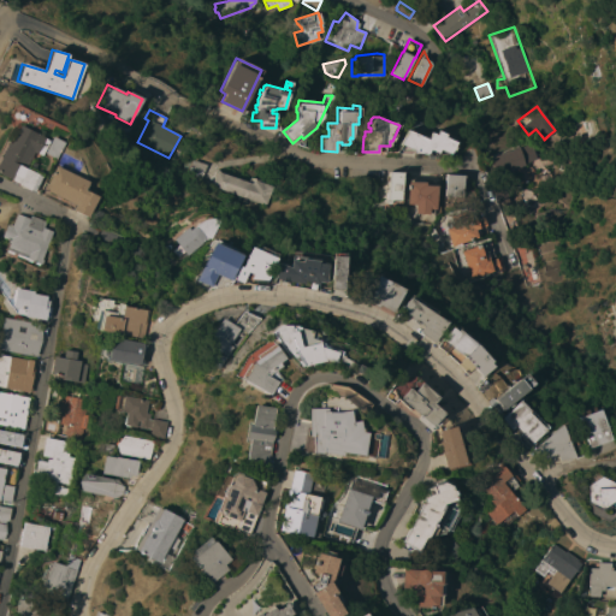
[(598,137),(582,142),(575,124),(592,118),(598,137)]
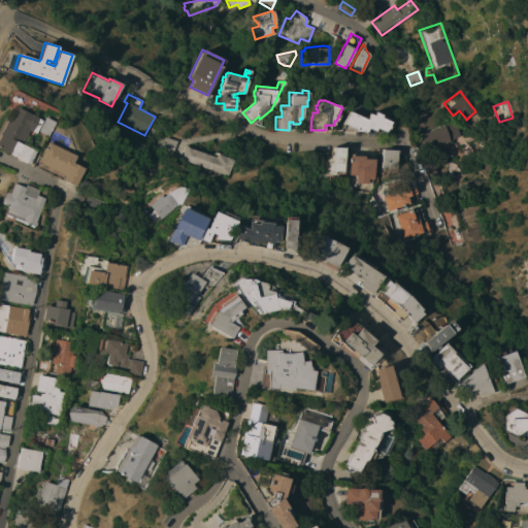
[(0,150),(0,134),(14,106),(37,118),(37,119),(41,121),(34,134),(28,130),(26,134),(27,135),(26,137),(24,136),(21,143),(35,152),(29,164),(0,150)]
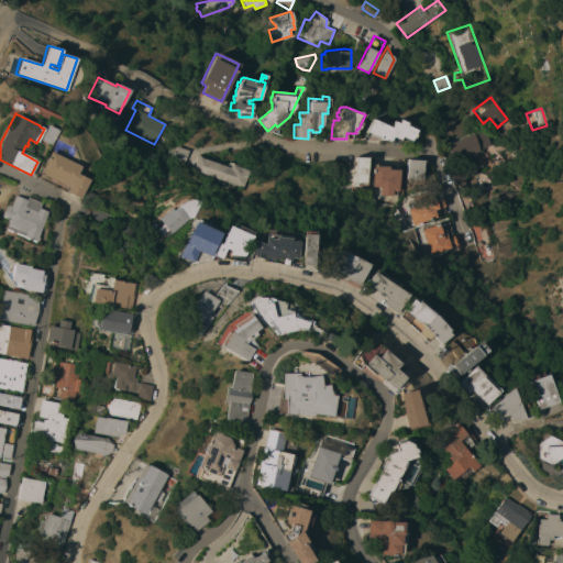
[(377,139),(378,139),(378,138),(366,132),(372,119),(390,128),(393,121),(397,123),(399,119),(414,125),(415,130),(417,130),(415,134),(416,134),(414,139),(412,138),(411,141),(377,140),(377,139)]
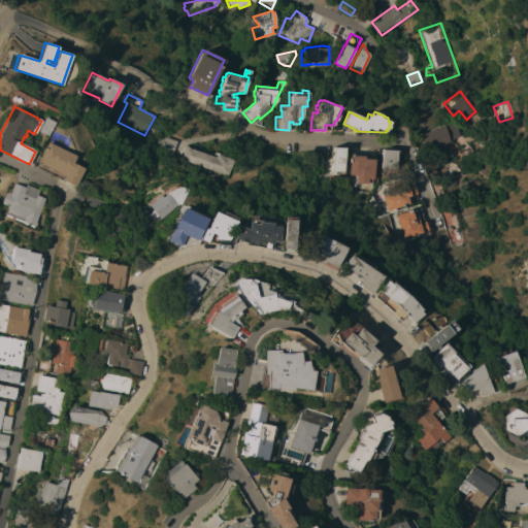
[(43,118),(54,122),(46,136),(37,131),(43,118)]
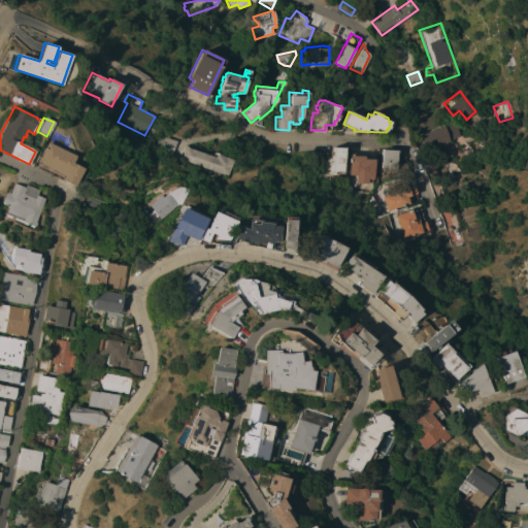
[(454,123),(460,138),(437,145),(439,150),(426,155),(419,136),(454,123)]
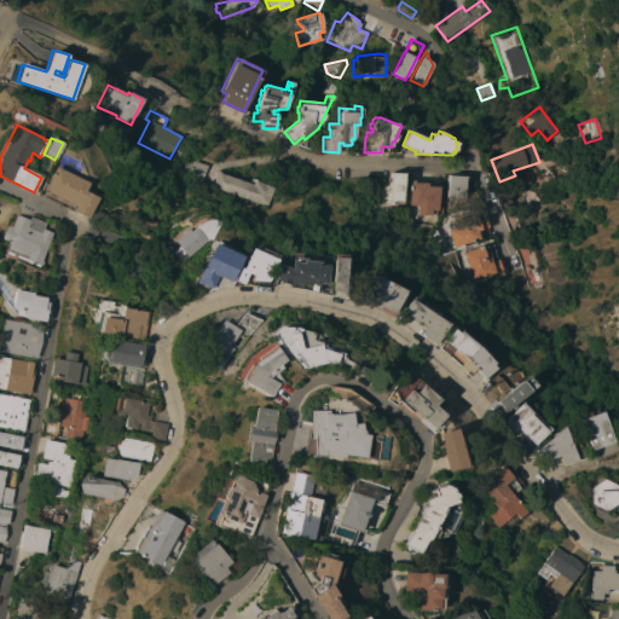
[(207,166),(206,169),(204,169),(201,169),(202,171),(204,172),(202,178),(197,178),(196,178),(187,175),(192,161),(207,166)]
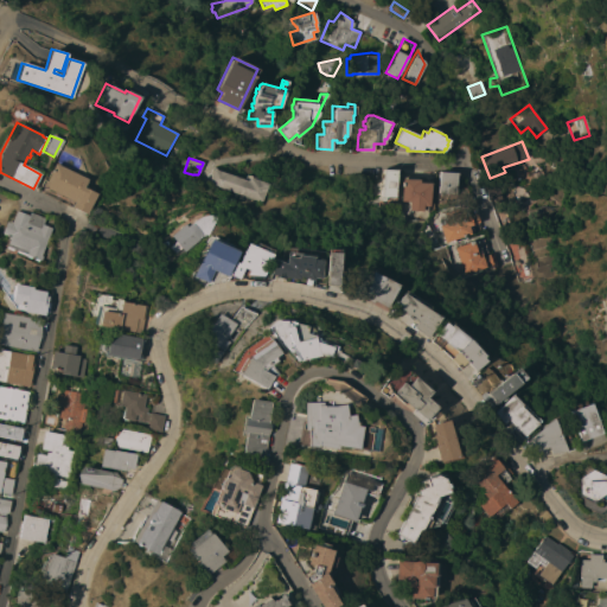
[(87,180),(83,187),(96,193),(87,215),(71,206),(57,199),(59,196),(42,186),(53,164),(87,180)]
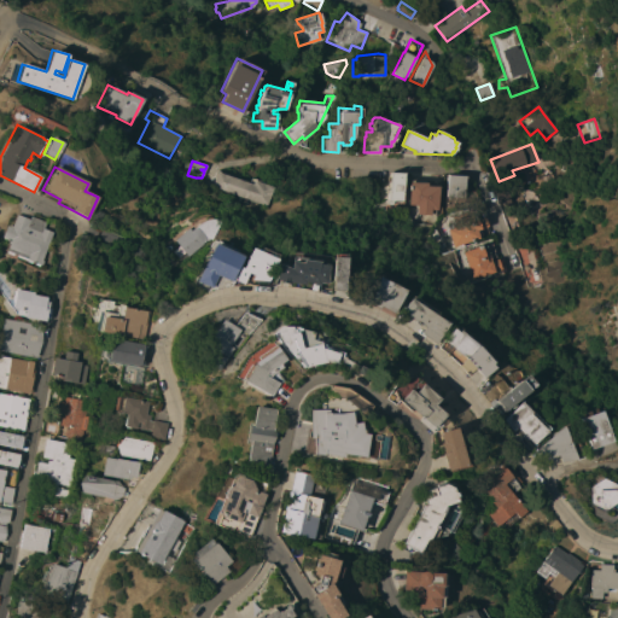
[(251,184),(252,180),(273,187),(266,207),(214,187),(213,184),(217,172),(251,184)]
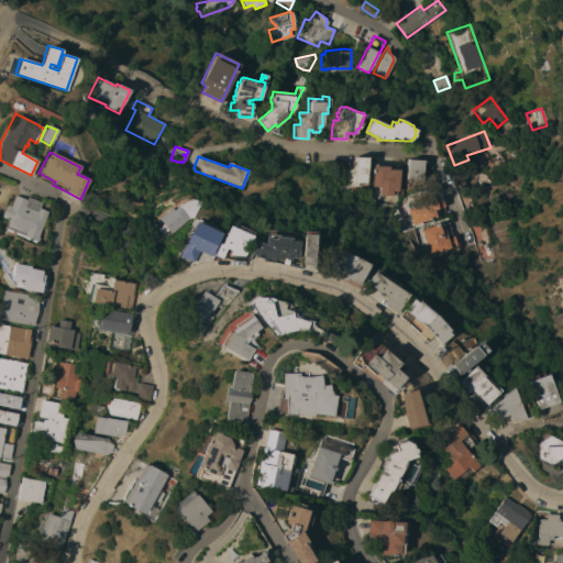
[(367,157),(366,184),(357,183),(356,184),(356,186),(353,186),(352,184),(354,157),(367,157)]
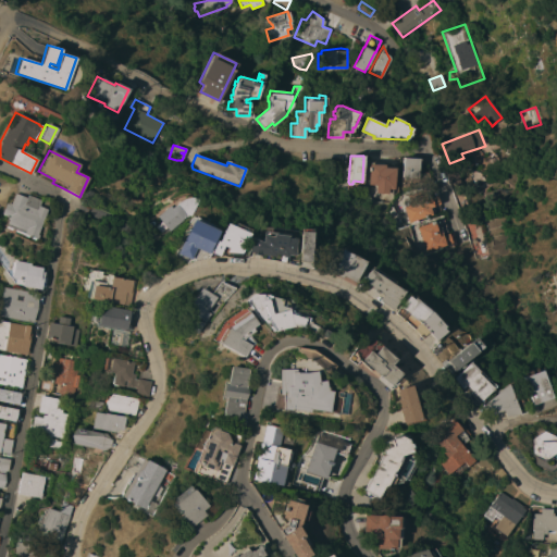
[(417,178),(400,177),(403,158),(419,159),(417,178)]
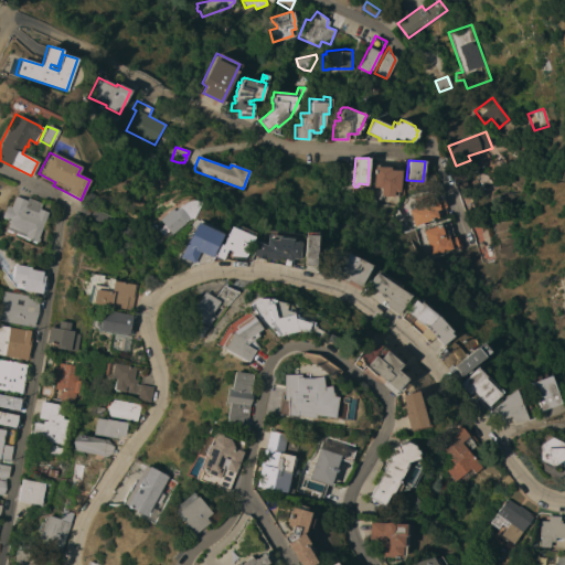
[(400,192),(393,192),(393,196),(380,195),(381,188),(373,188),(373,173),(372,173),(372,170),(374,170),(374,167),(390,167),(390,170),(400,171),(400,192)]
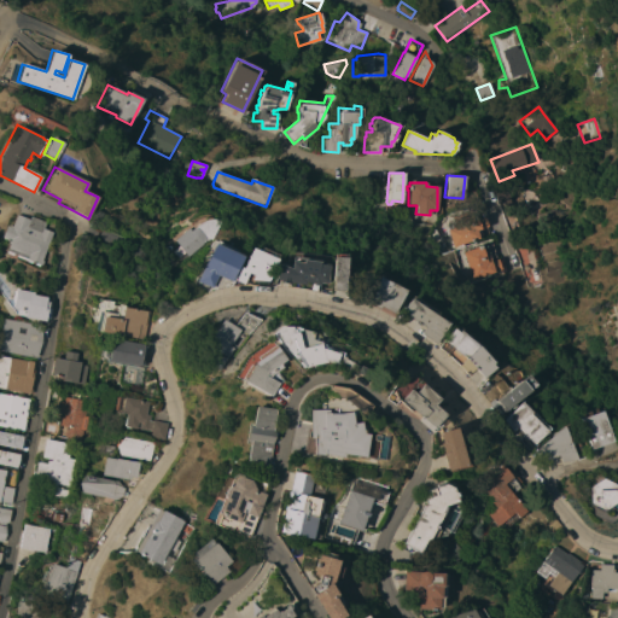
[(511,211),(505,213),(503,208),(500,208),(494,188),(505,185),(511,205),(508,205),(511,211)]
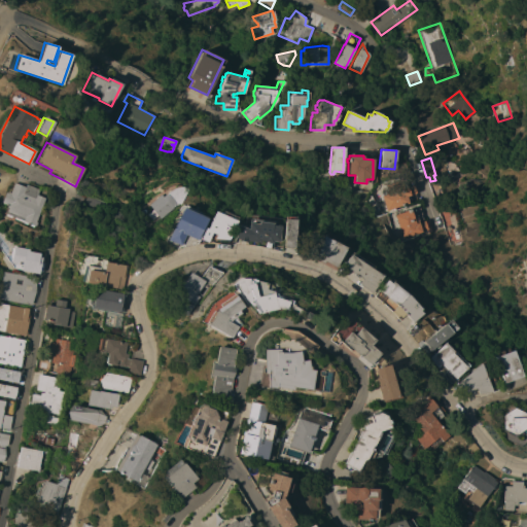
[(381,196),(387,194),(384,183),(408,175),(413,188),(417,200),(386,210),(382,200),(381,196)]
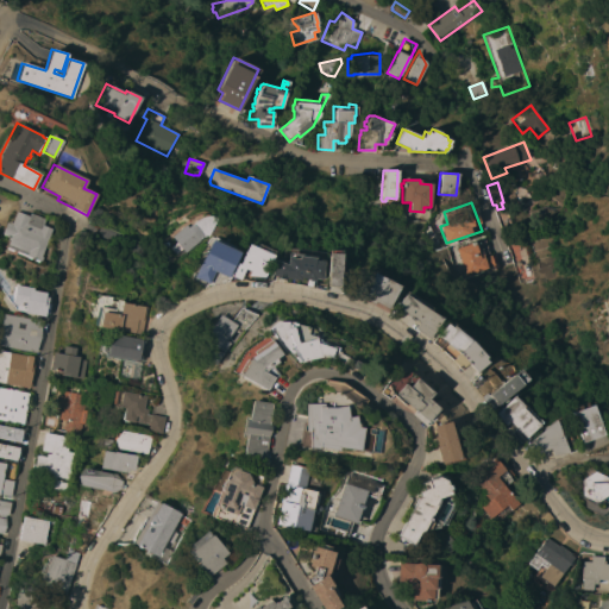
[(5,236),(0,234),(5,221),(7,223),(8,221),(10,223),(14,211),(27,217),(29,213),(44,219),(42,225),(51,228),(42,255),(43,255),(41,262),(4,248),(8,237),(5,236)]
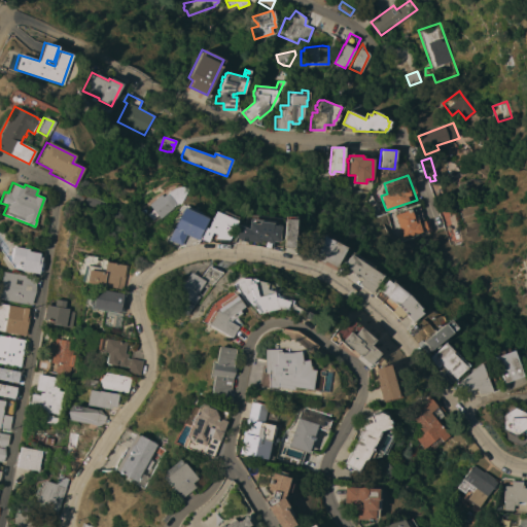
[(160,218),(145,202),(155,192),(163,188),(169,186),(174,185),(177,185),(186,189),(179,204),(176,204),(160,218)]
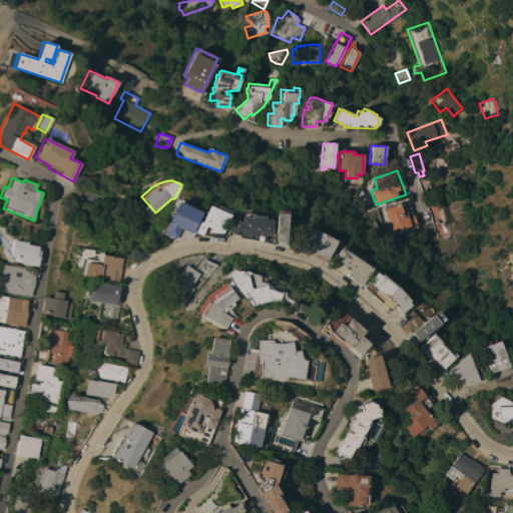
[(383,209),(406,200),(411,212),(406,213),(407,216),(412,214),(416,223),(391,232),(383,209)]
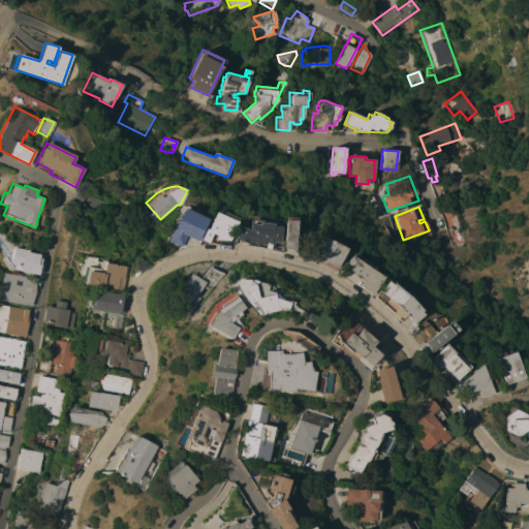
[(195,241),(184,236),(179,246),(166,240),(181,209),(185,211),(185,210),(206,219),(195,241)]
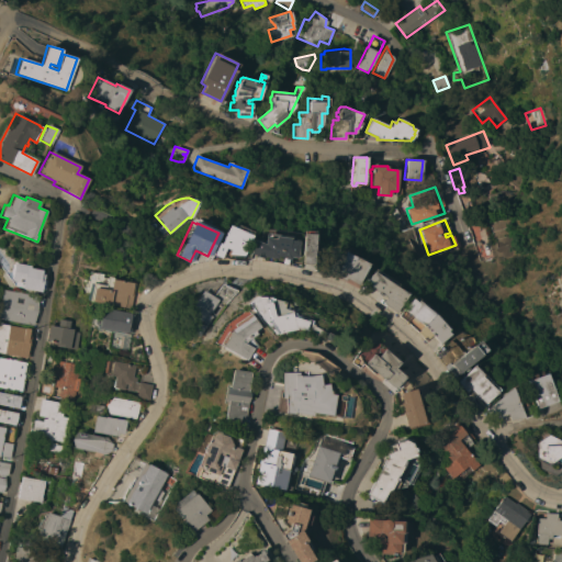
[(218,258),(212,255),(217,243),(218,244),(226,225),(234,228),(235,225),(251,232),(242,255),(226,255),(227,249),(223,248),(220,256),(218,258)]
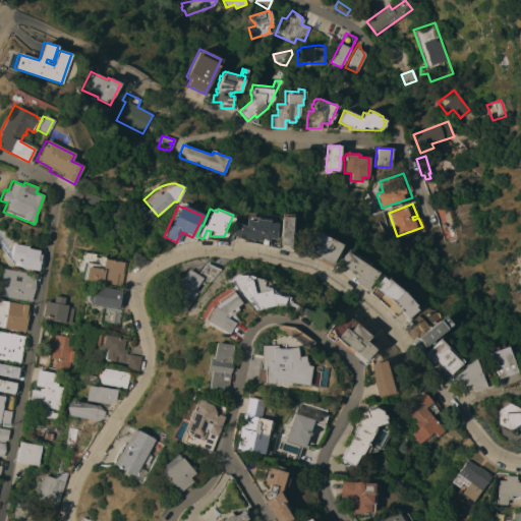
[(287,244),(277,244),(278,215),(288,215),(287,244)]
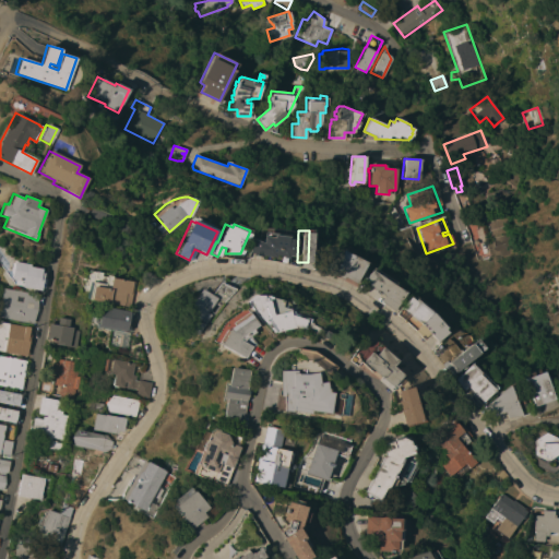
[(257,257),(245,252),(251,239),(259,242),(260,237),(270,237),(270,235),(285,237),(285,239),(293,240),(292,258),(273,256),(273,258),(266,257),(265,260),(257,260),(257,257)]
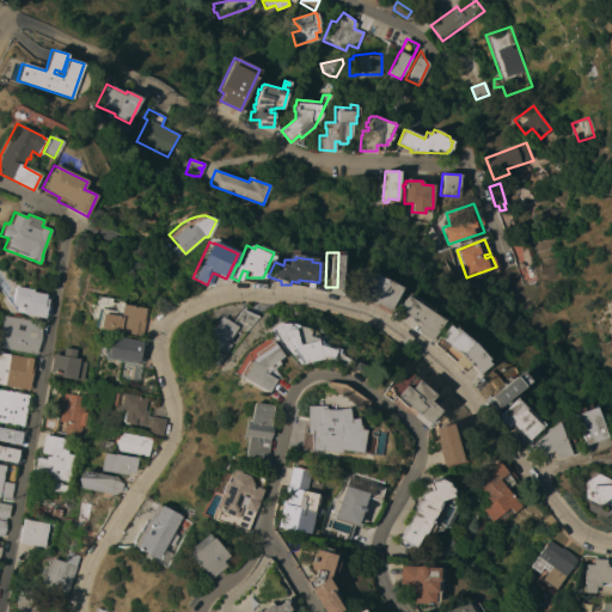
[(371,274),(397,288),(385,311),(372,304),(371,306),(357,299),(371,274)]
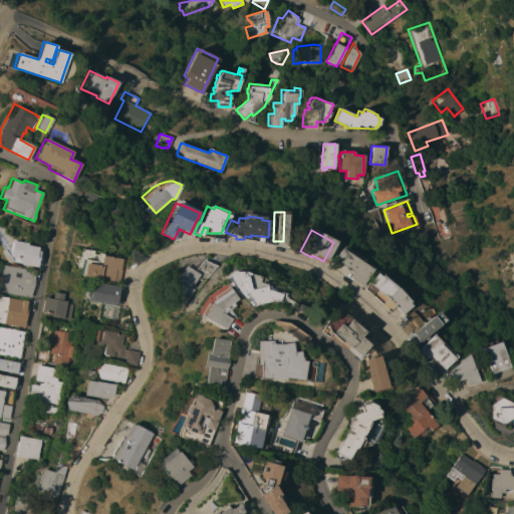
[(12,262),(13,257),(10,256),(13,240),(28,243),(27,245),(34,246),(38,248),(38,250),(40,251),(37,267),(12,262)]
